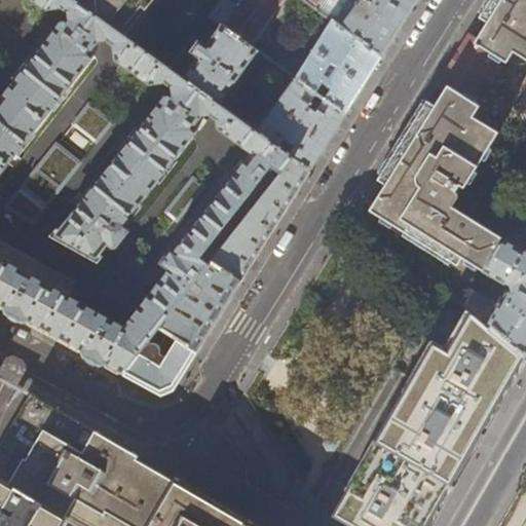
[(0,0),(0,305),(57,337),(122,373),(143,347),(159,327),(211,263),(202,257),(272,166),(282,174),(293,159),(289,156),(277,148),(257,133),(219,106),(170,70),(125,37),(74,0),(0,0)]
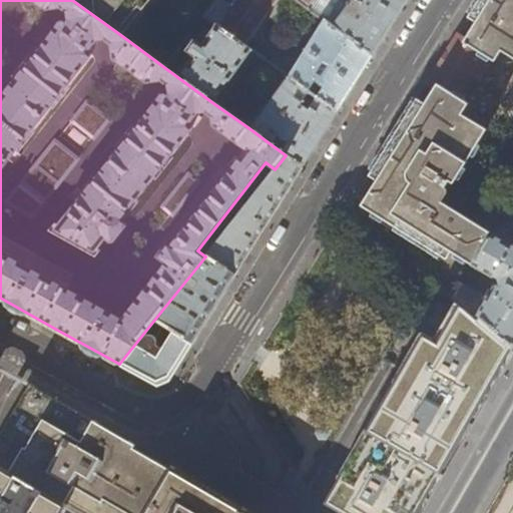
[(72,0),(122,36),(150,0),(72,0)]
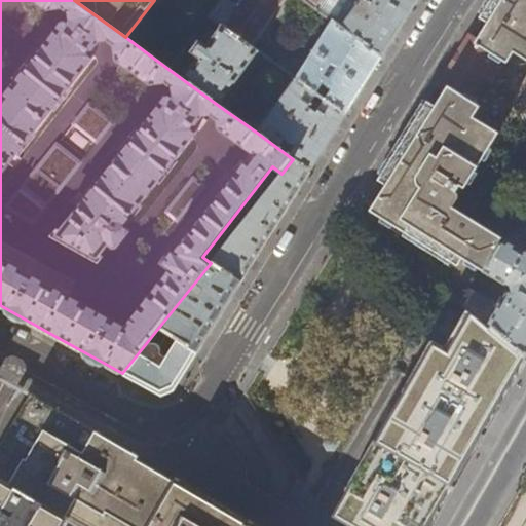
[(251,46),(285,0),(242,0),(223,27),(251,46)]
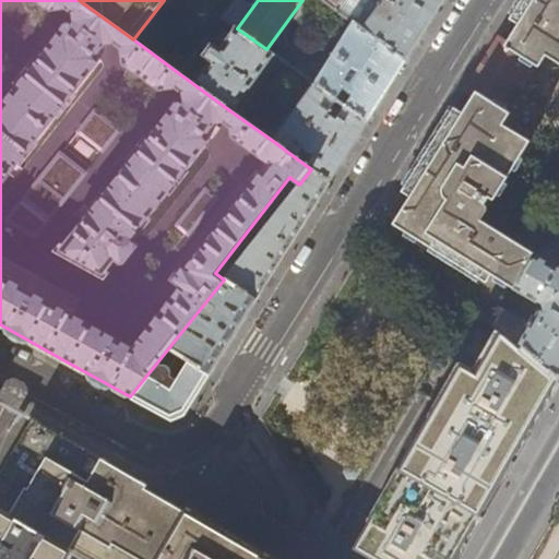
[(443,0),(323,0),(353,21),(406,60),(411,52),(443,0)]
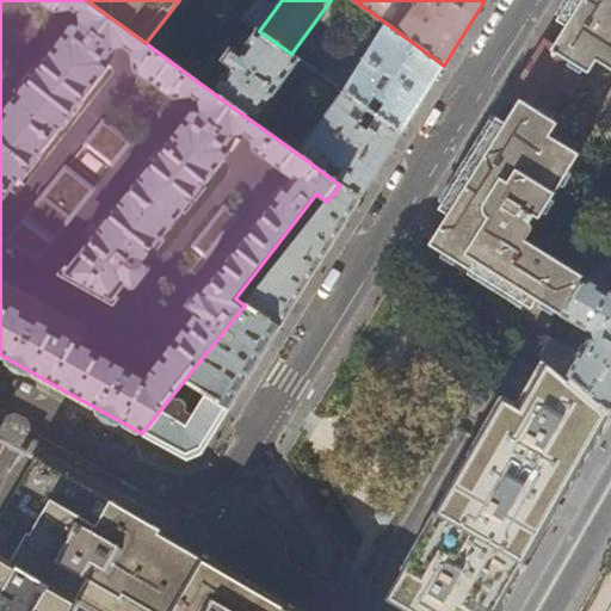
[(536,297),(559,312),(581,275),(524,240),(531,229),(529,221),(534,215),(537,218),(578,154),(548,135),(555,123),(548,118),(579,67),(587,72),(596,59),(610,68),(610,0),(567,0),(556,20),(563,25),(554,42),(545,36),(506,99),(514,104),(504,122),(495,116),(438,208),(446,214),(432,238),(434,246),(530,307),(536,297)]
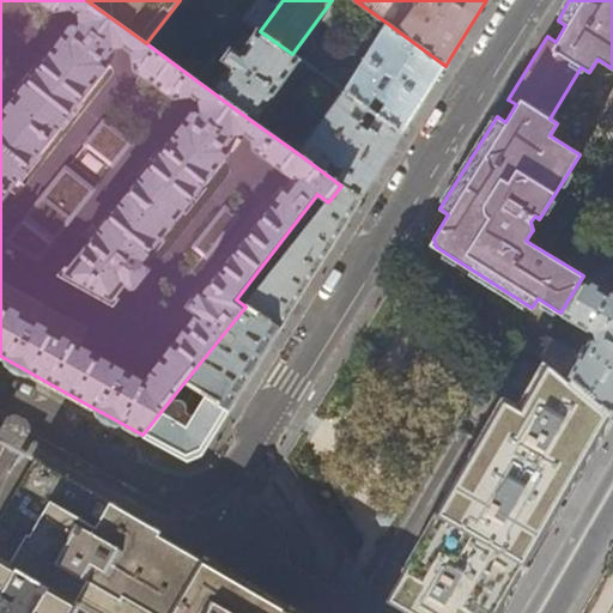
[(407,127),(445,66),(387,23),(344,91),(404,134),(407,127)]
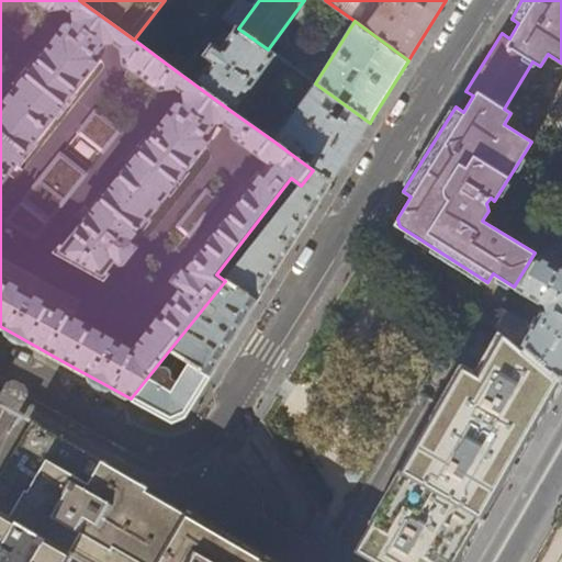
[(276,55),(268,49),(238,29),(237,27),(221,49),(213,44),(203,55),(199,53),(181,75),(234,113),(276,55)]
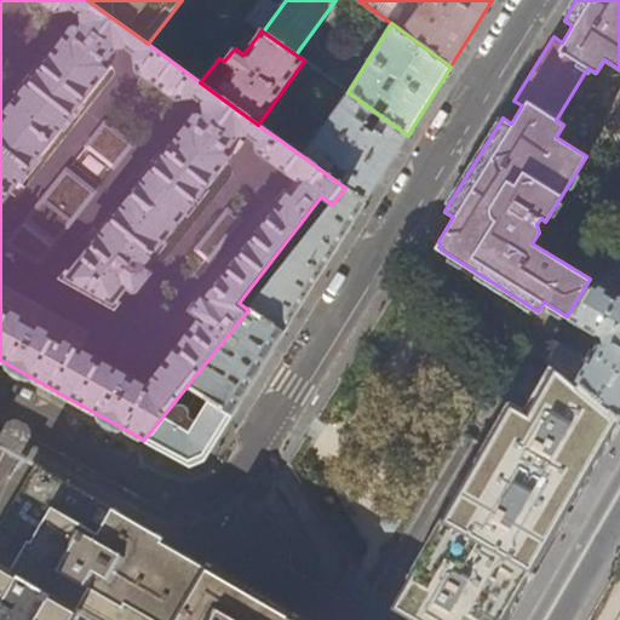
[(401,145),(408,136),(348,92),(303,156),(327,174),(334,165),(348,173),(340,184),(345,188),(366,202),(401,145)]
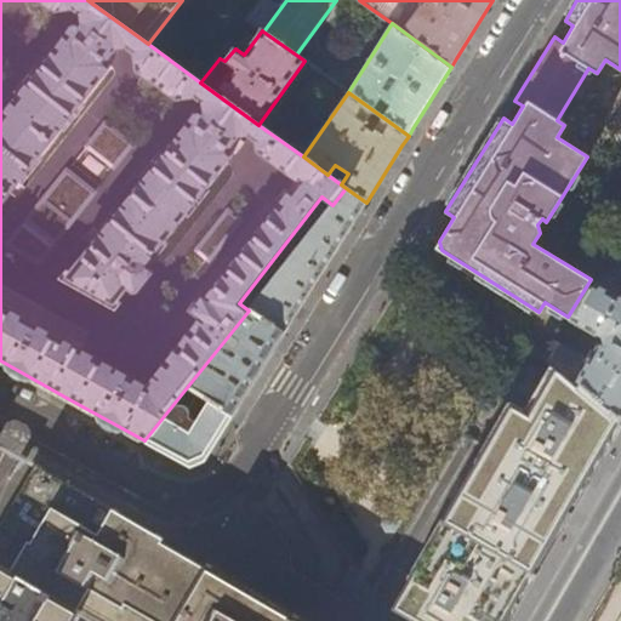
[(354,221),(366,203),(346,188),(332,205),(249,311),(188,386),(205,398),(233,416),(241,403),(275,347),(289,326),(302,305),(315,285),(328,266),(341,244),(354,221)]
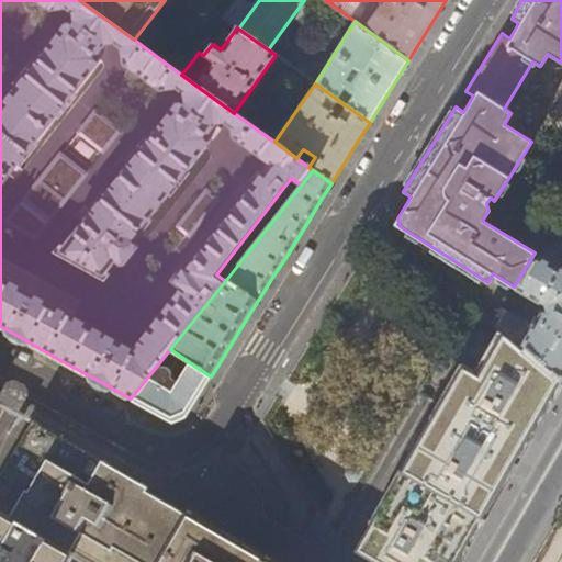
[(561,265),(558,266),(535,253),(514,287),(541,303),(529,322),(503,307),(493,324),(505,334),(561,381),(561,265)]
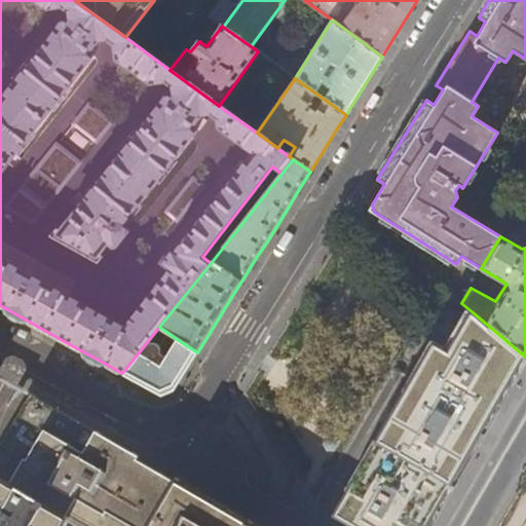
[(430,525),(525,363),(525,357),(473,312),(448,351),(429,341),(409,376),(399,395),(383,420),(345,486),(331,512),(350,523),(355,525),(430,525)]
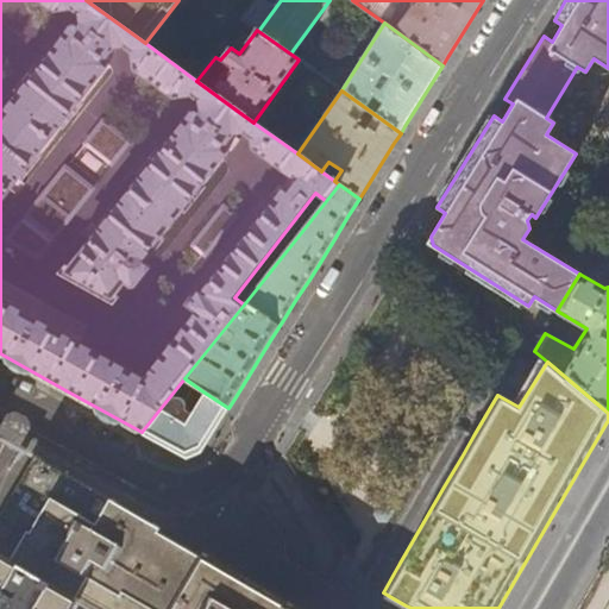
[(165,402),(142,432),(164,444),(182,453),(200,450),(214,429),(228,408),(201,390),(184,414),(165,402)]
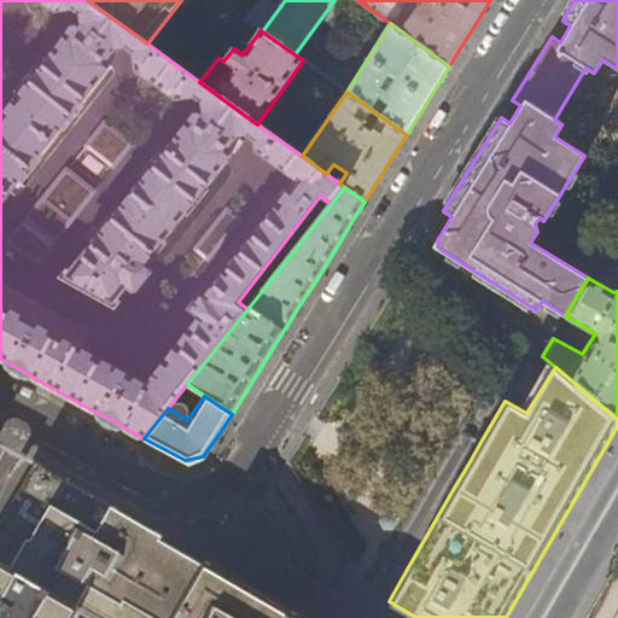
[(21,487),(0,519),(0,558),(62,593),(73,575),(81,579),(101,590),(124,605),(143,575),(164,536),(126,513),(101,497),(54,473),(36,462),(21,487)]
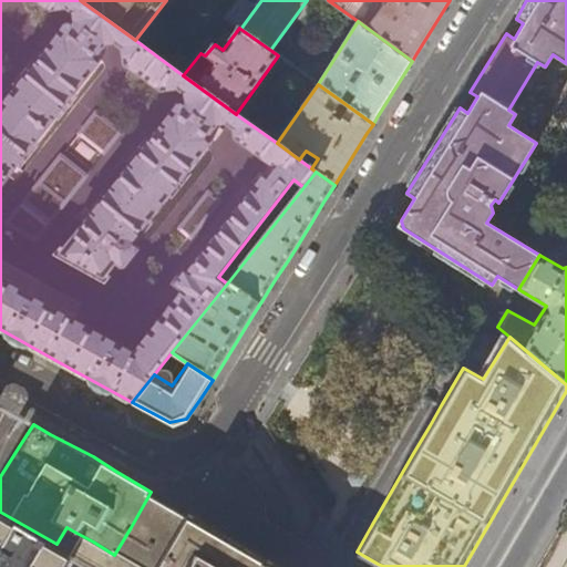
[(351,470),(347,477),(351,486),(360,486),(366,478),(361,470),(351,470)]
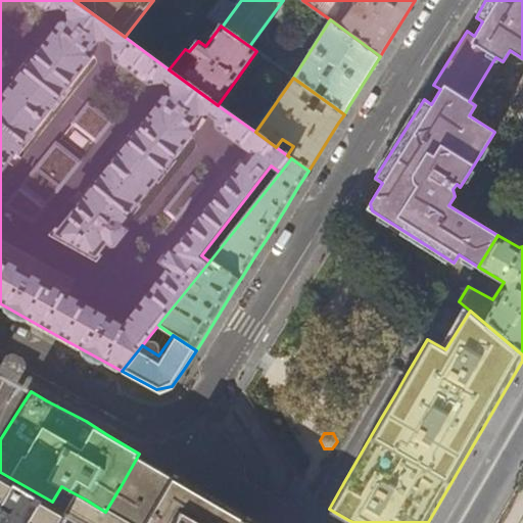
[(143,522),(156,500),(173,473),(155,463),(139,454),(121,486),(105,512),(86,500),(68,490),(61,486),(52,502),(39,522),(65,522),(69,516),(75,519),(82,522),(143,522)]
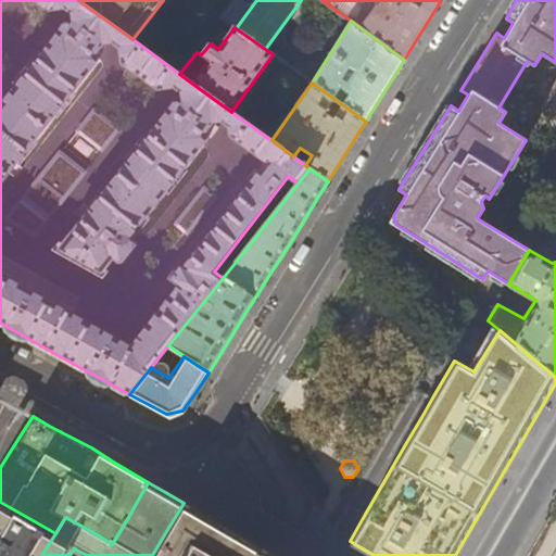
[(0,555),(41,555),(55,533),(0,502),(0,555)]
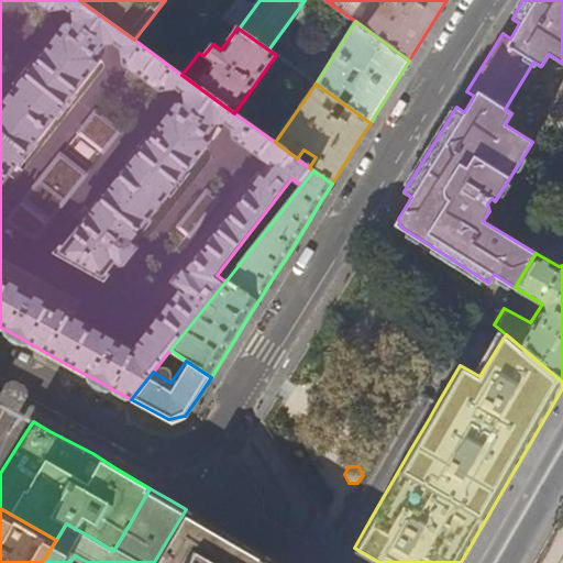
[(219,528),(186,509),(168,538),(154,562),(279,562),(262,552),(219,528)]
